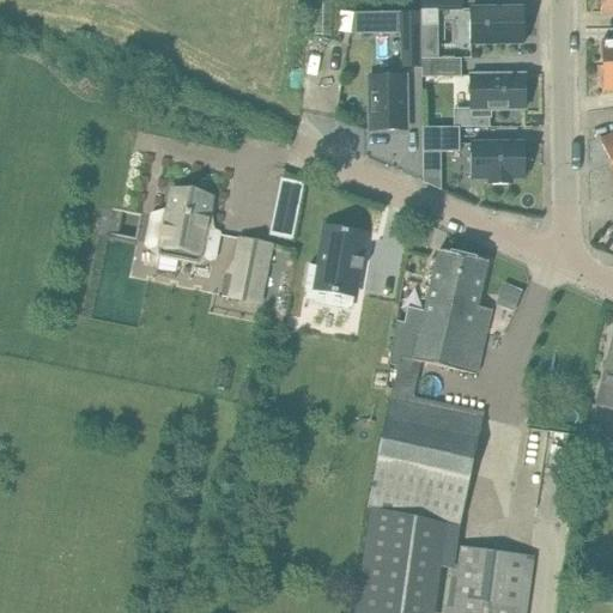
[(308,0),(308,25),(329,24),(327,0),(308,0)]
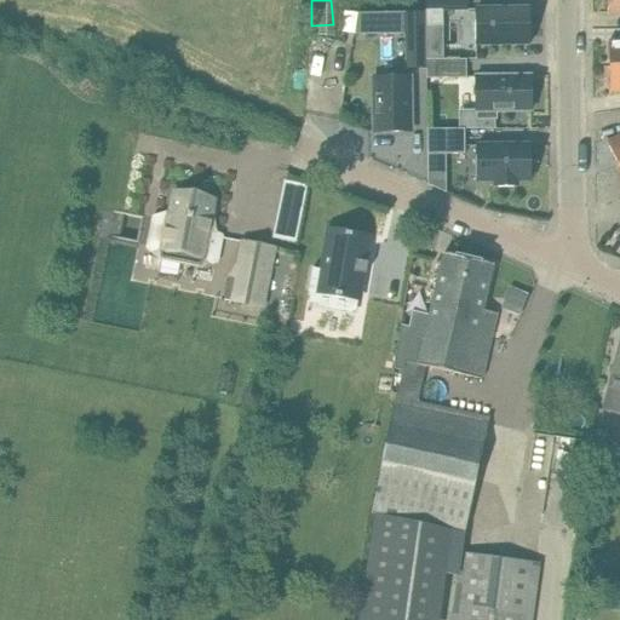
[(425,11),(425,26),(443,26),(443,11),(468,10),(466,0),(425,0),(426,11),(425,11)]
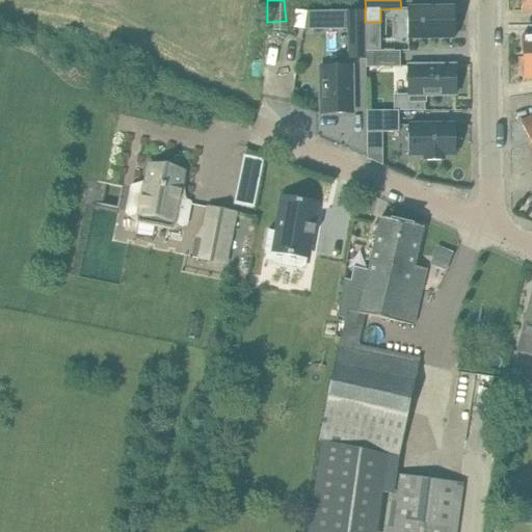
[(531,0),(522,0),(522,14),(531,14),(531,0)]
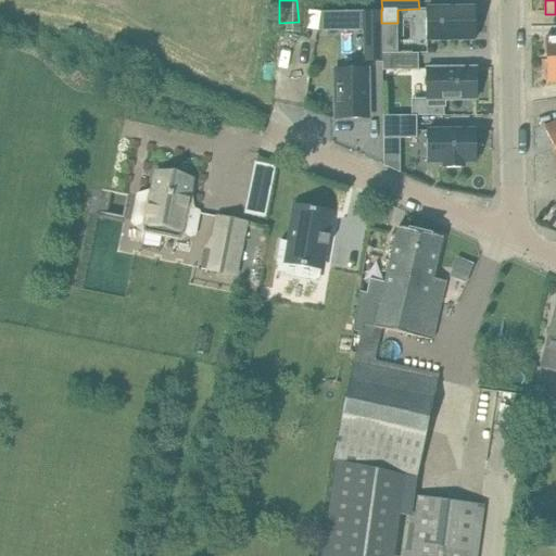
[(475,8),(426,9),(427,40),(475,39),(475,8)]
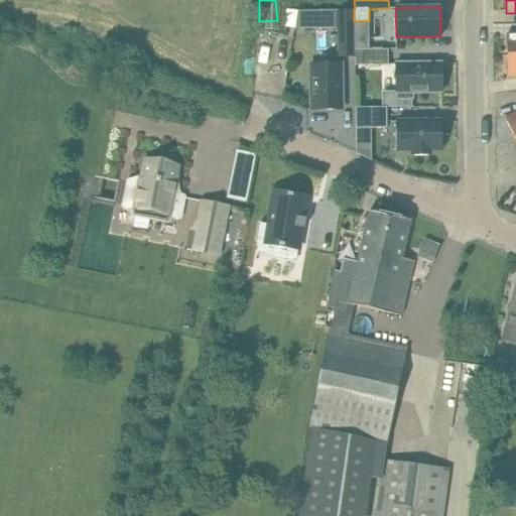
[(353,10),(338,11),(339,56),(353,56),(353,49),(353,20),(353,10)]
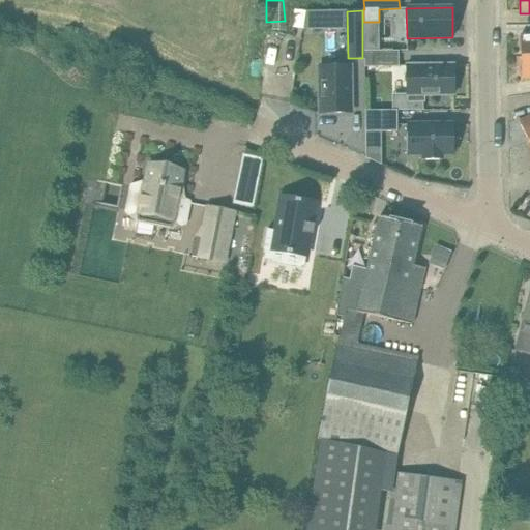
[(305,11),(303,28),(315,28),(315,11),(305,11)]
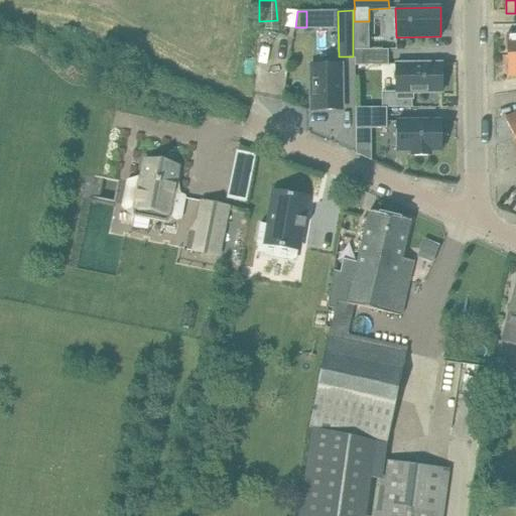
[(507,55),(515,54),(515,33),(507,33),(507,55)]
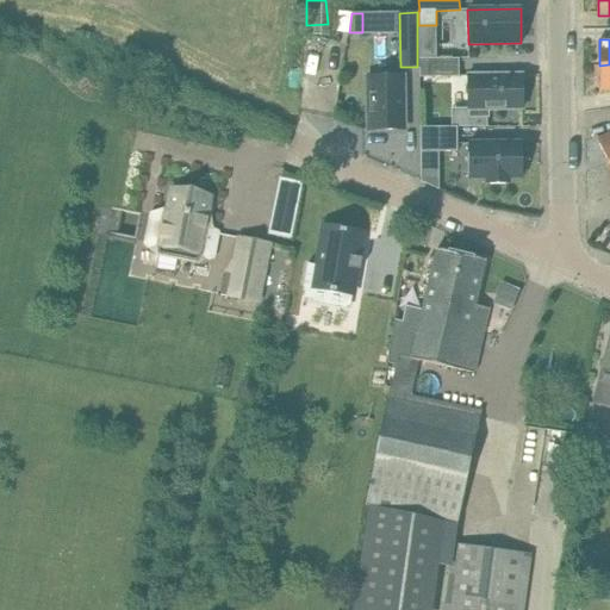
[(418,58),(419,78),(459,78),(459,58),(418,58)]
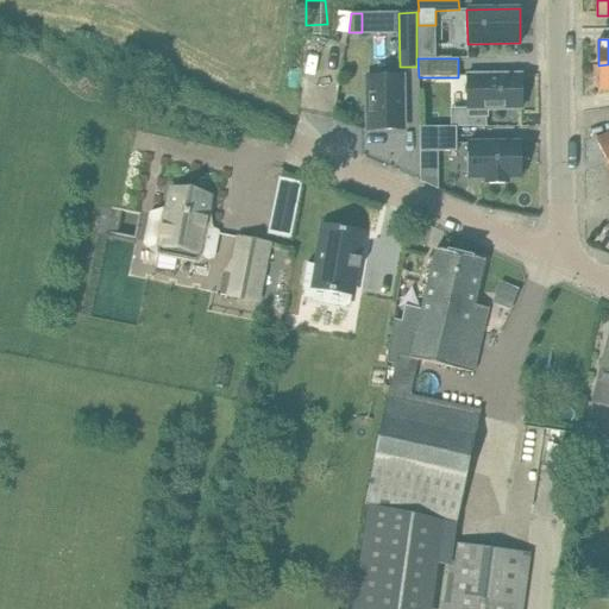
[(608,64),(598,66),(598,90),(608,90),(608,64)]
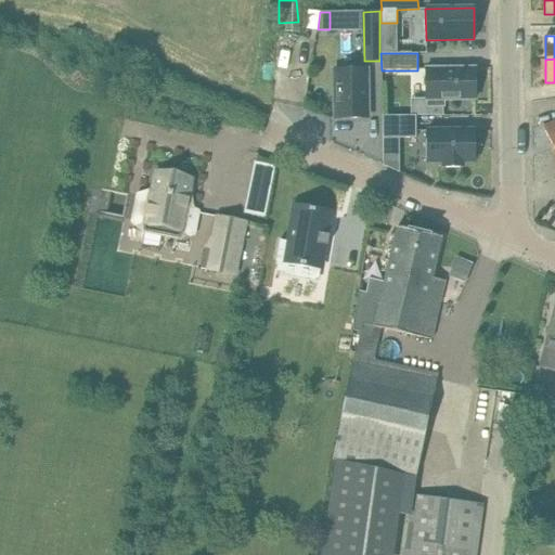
[(444,100),(475,100),(475,68),(426,68),(426,107),(444,107),(444,100)]
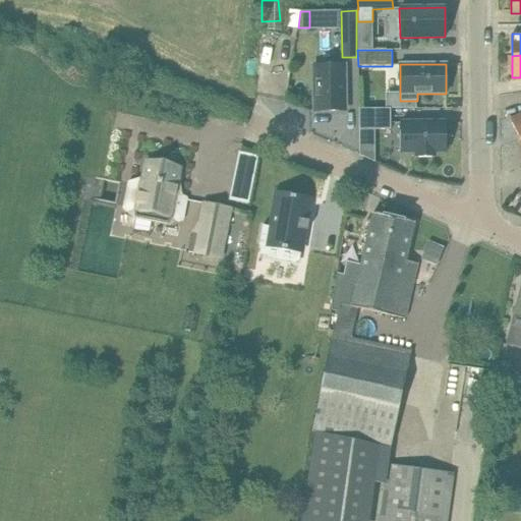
[(314,66),(314,111),(344,111),(344,65),(314,66)]
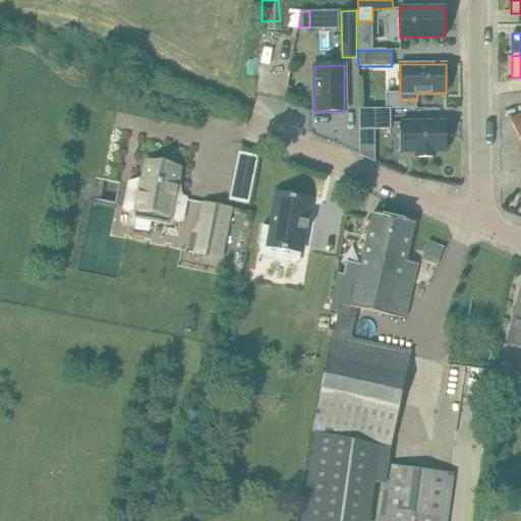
[(358,109),(359,129),(391,129),(390,108),(358,109)]
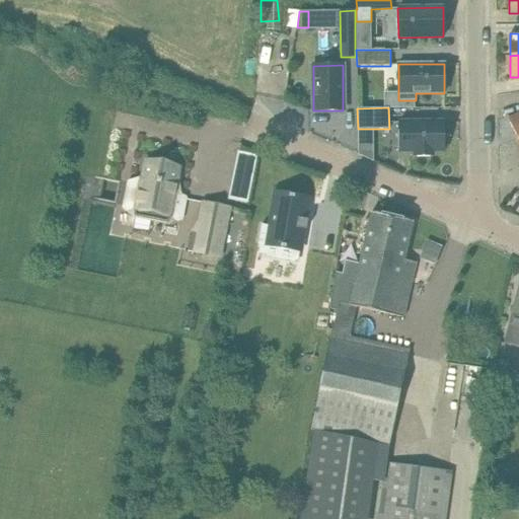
[(517,139),(518,138),(518,114),(508,119),(517,139)]
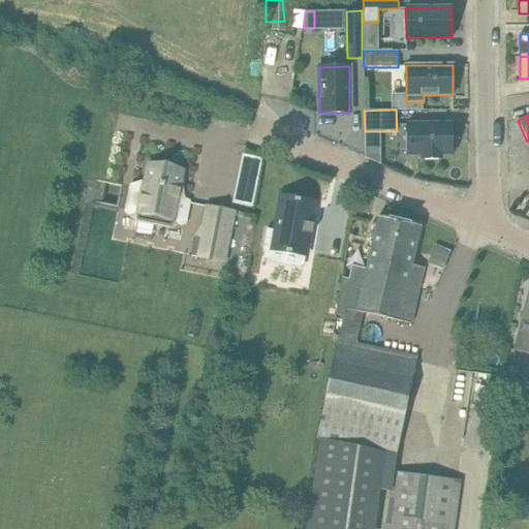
[(441,154),(453,154),(453,124),(406,124),(406,154),(422,154),(422,159),(441,159),(441,154)]
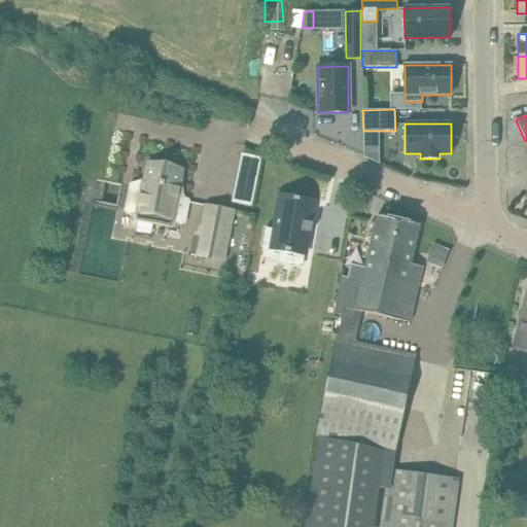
[(378,150),(363,150),(363,156),(378,164),(378,150)]
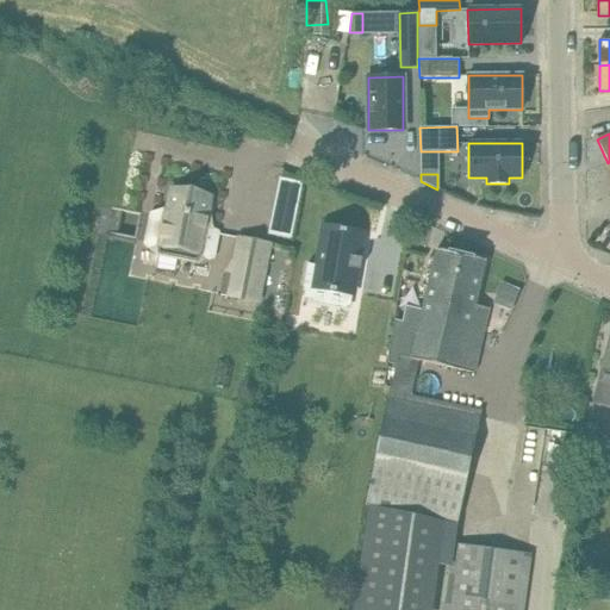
[(293,238),(307,181),(284,175),(269,232),(293,238)]
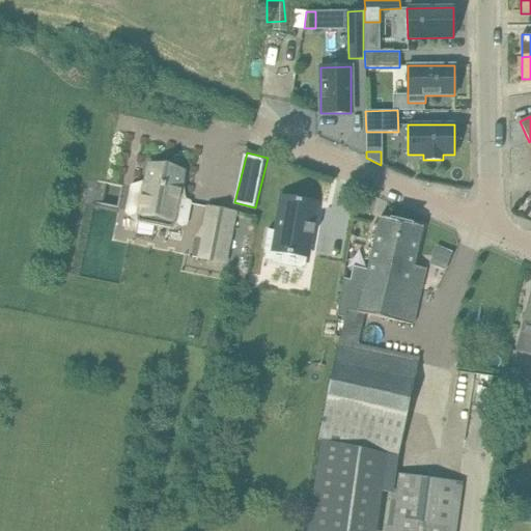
[(127,211),(186,222),(190,203),(177,201),(184,172),(166,167),(148,165),(143,190),(131,187),(127,211)]
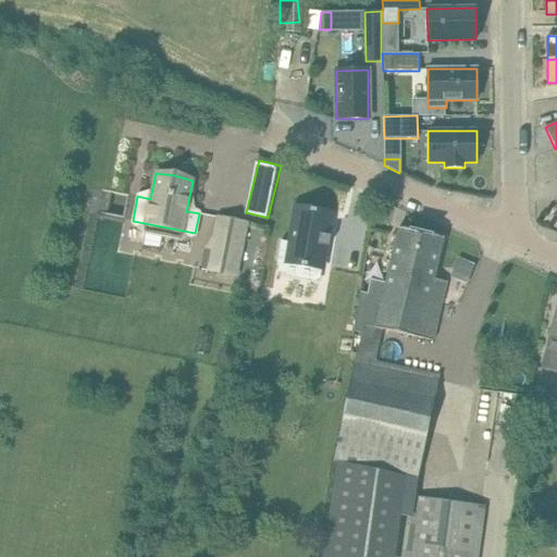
[(281,240),(277,261),(279,261),(321,269),(322,269),(325,246),(329,247),(329,245),(325,244),(326,237),(330,238),(331,236),(327,235),(331,213),(296,207),(289,242),(281,240)]
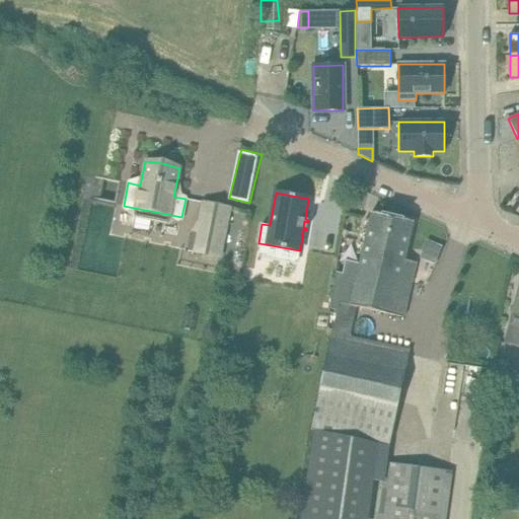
[(188,251),(219,257),(229,208),(203,202),(198,231),(193,230),(188,251)]
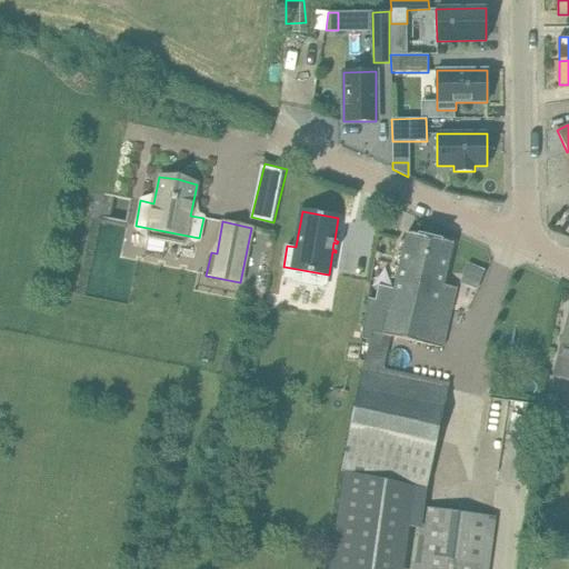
[(368,298),(361,339),(370,340),(371,333),(390,338),(401,341),(428,237),(407,232),(395,289),(378,286),(375,300),(368,298)]
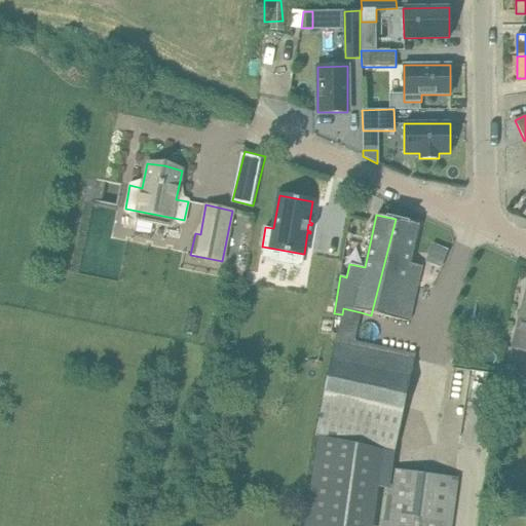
[(396,219),(371,315),(409,324),(421,266),(410,263),(418,224),(396,219)]
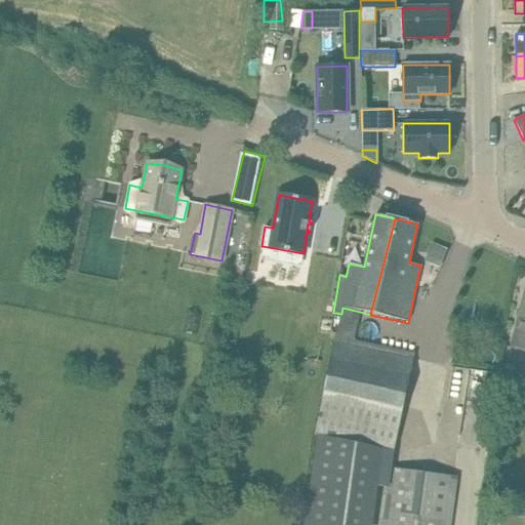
[(433,243),(428,260),(443,266),(448,247),(433,243)]
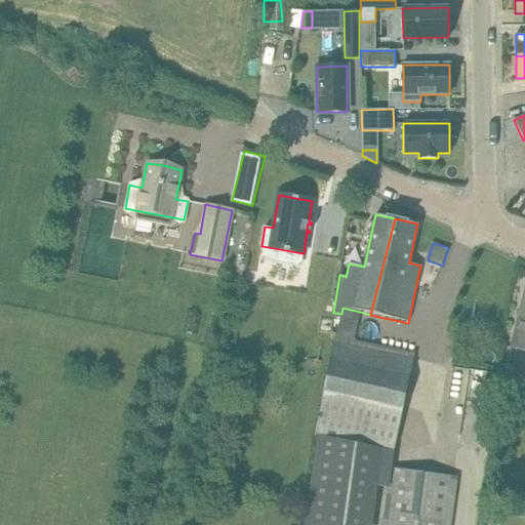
[(524,291),(523,301),(511,347),(524,350),(524,291)]
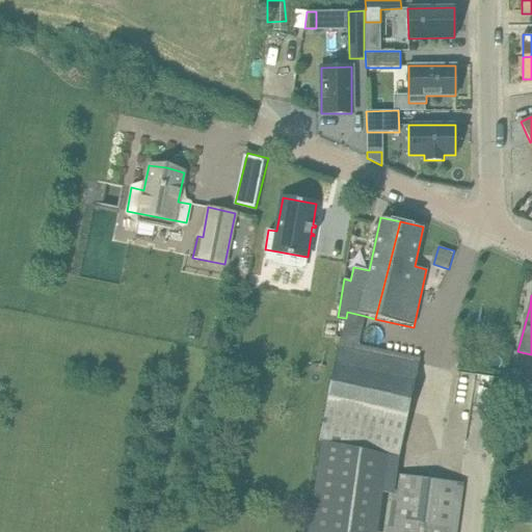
[(321,441),(309,531),(373,531),(382,473),(386,455),(398,458),(420,361),(358,347),(365,316),(347,312),(346,318),(343,330),(326,403),(318,440),(321,441)]
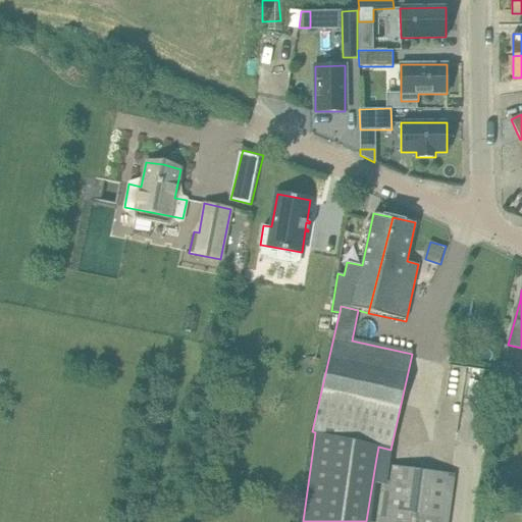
[(509,378),(512,364),(500,362),(493,395),(512,398),(516,379),(509,378)]
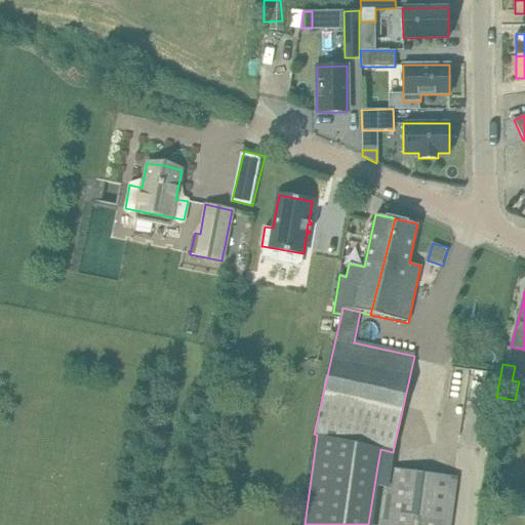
[(466,437),(482,438),(484,393),(467,393),(466,437)]
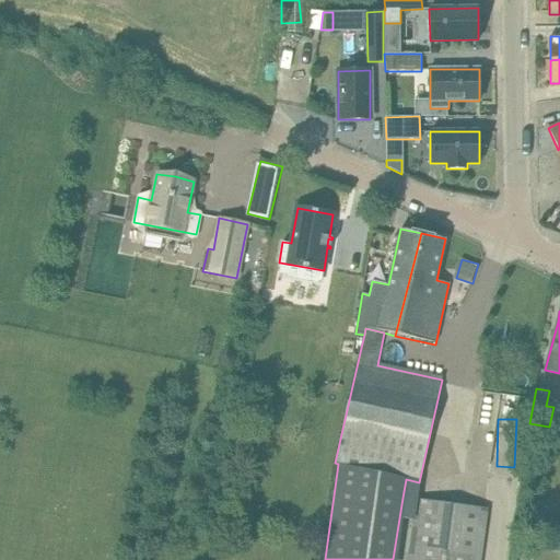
[(480,559),(488,510),(417,500),(408,559),(480,559)]
